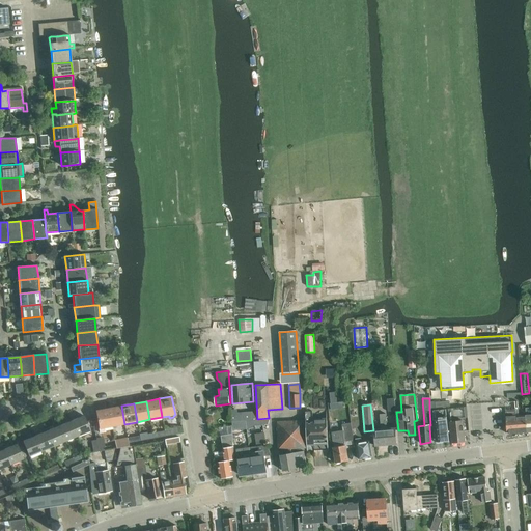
[(112,426),(124,424),(121,406),(109,408),(112,426)]
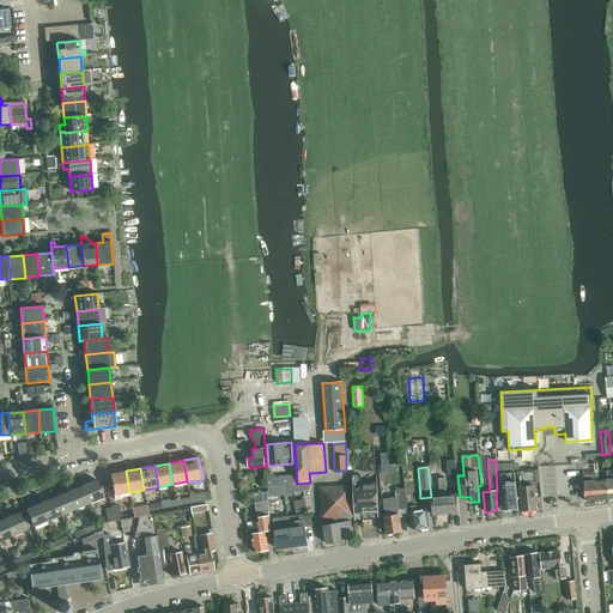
[(516,472),(521,511),(536,509),(534,483),(536,481),(535,469),(516,472)]
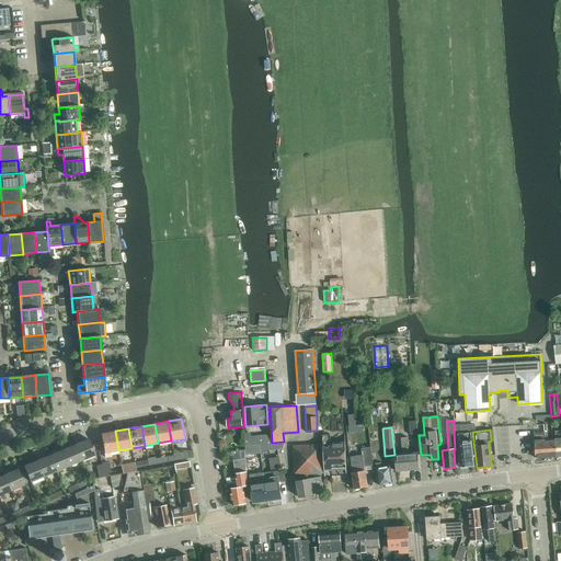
[(115,431),(101,434),(105,454),(104,454),(105,457),(111,456),(110,453),(118,450),(115,431)]
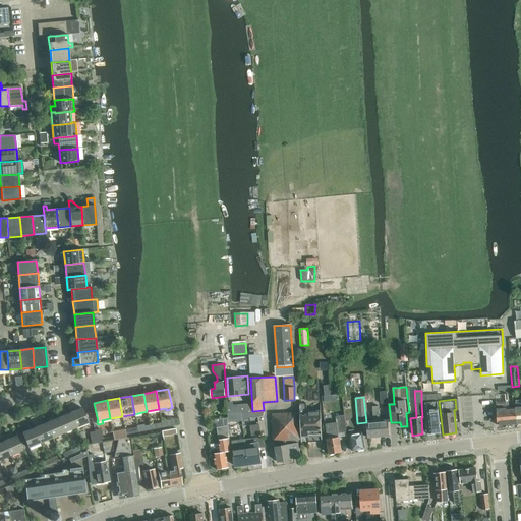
[(300,436),(321,433),(320,411),(306,412),(306,404),(298,404),(300,436)]
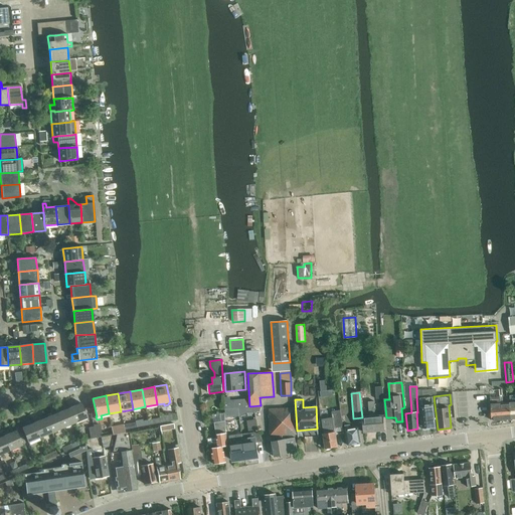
[(238,408),(246,407),(245,400),(224,402),(225,409),(238,408)]
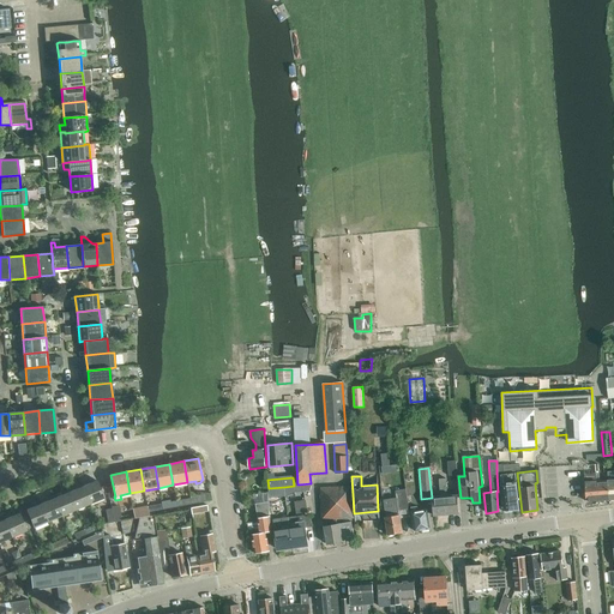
[(440,497),(432,498),(433,516),(458,513),(456,494),(446,495),(445,479),(438,479),(440,497)]
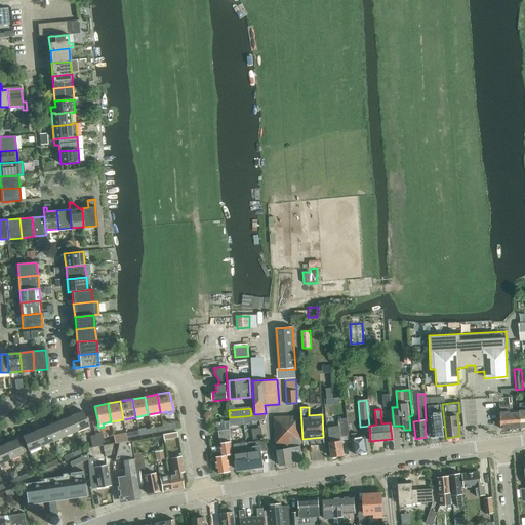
[(511,429),(520,428),(519,410),(510,411),(511,429)]
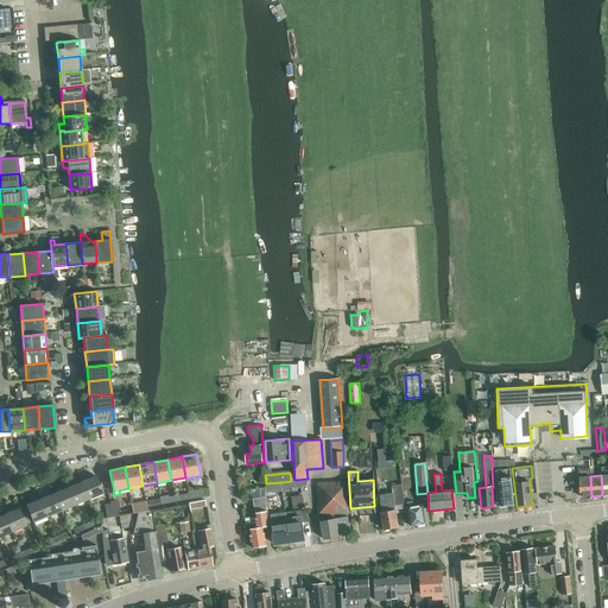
[(82,482),(89,499),(103,493),(96,476),(82,482)]
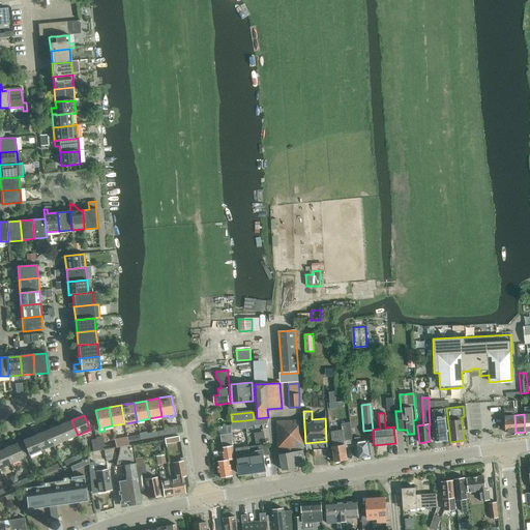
[(432,419),(434,441),(447,440),(447,441),(448,440),(445,415),(445,418),(432,419)]
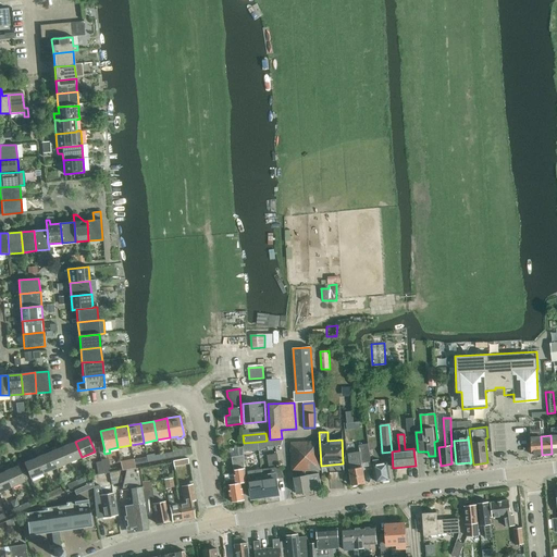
[(530,437),(531,455),(542,455),(541,436),(530,437)]
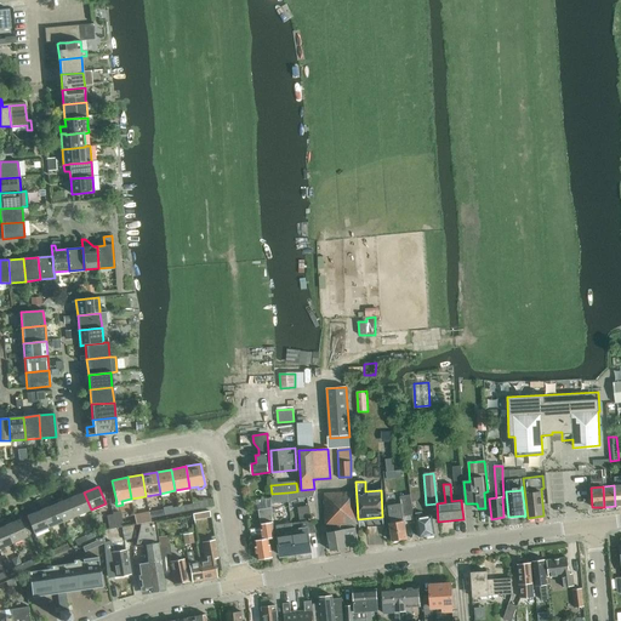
[(346,548),(346,543),(357,541),(354,527),(341,530),(340,524),(357,524),(354,491),(324,494),(325,525),(329,525),(331,531),(326,533),(331,551),(346,548)]
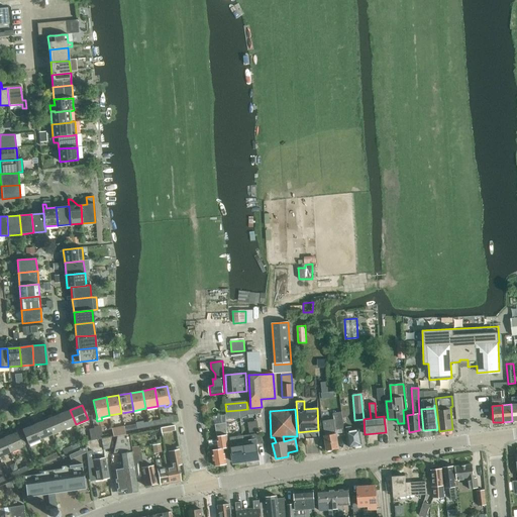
[(58,415),(65,429),(76,424),(70,410),(58,415)]
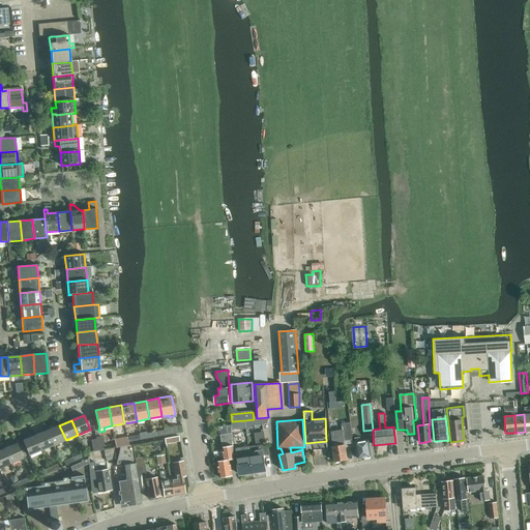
[(333,462),(347,459),(343,438),(353,437),(350,422),(341,423),(342,430),(336,431),(339,445),(332,446),(333,462)]
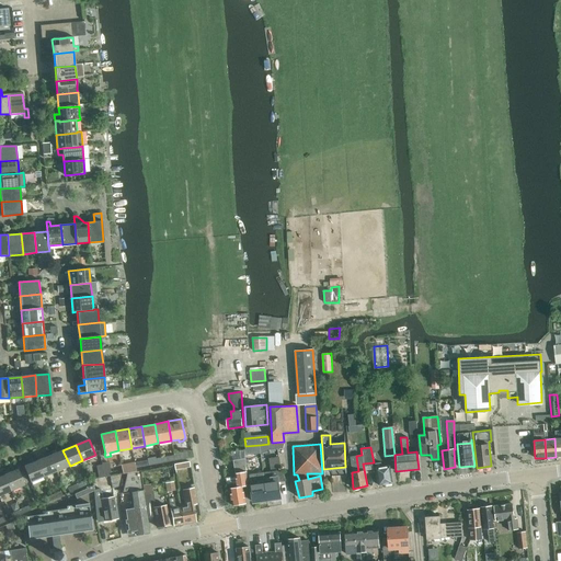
[(50,456),(57,471),(70,466),(63,450),(50,456)]
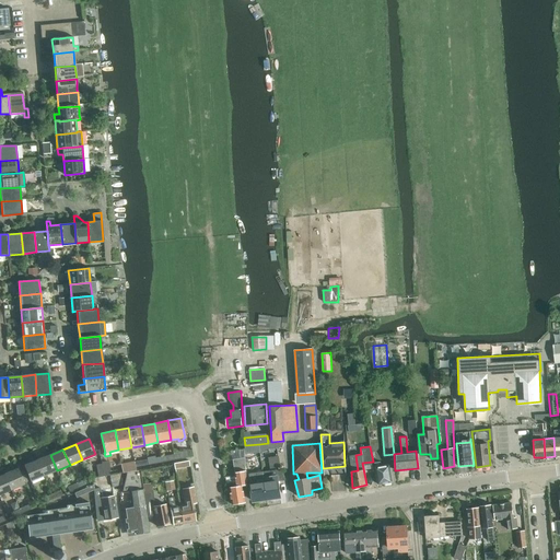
[(50,455),(37,461),(44,476),(57,470),(50,455)]
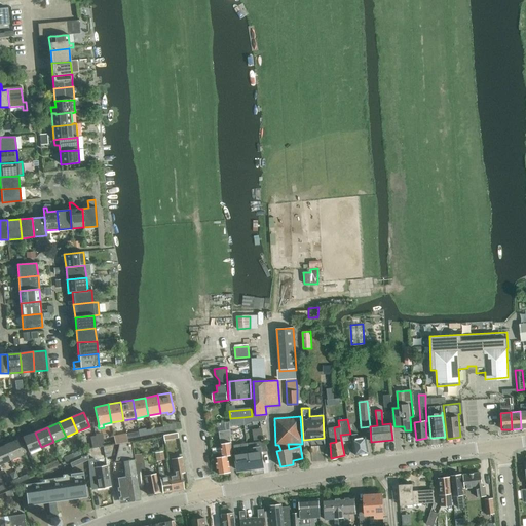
[(94,427),(88,428),(92,448),(98,447),(96,435),(94,427)]
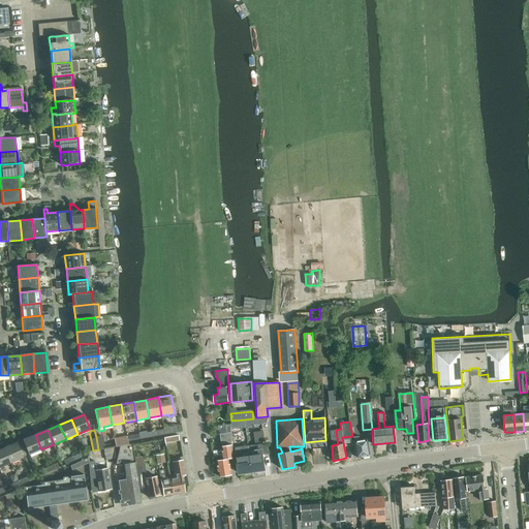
[(265,441),(263,431),(254,432),(255,442),(265,441)]
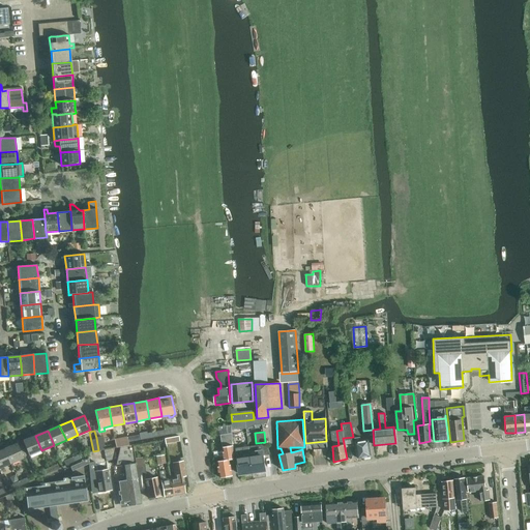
[(224,460),(217,461),(219,477),(232,475),(230,460),(233,460),(231,445),(232,445),(232,433),(221,435),(224,460)]
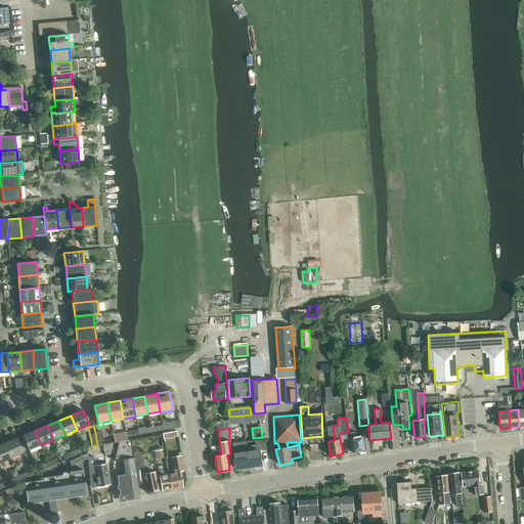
[(29,451),(41,445),(35,431),(23,436),(29,451)]
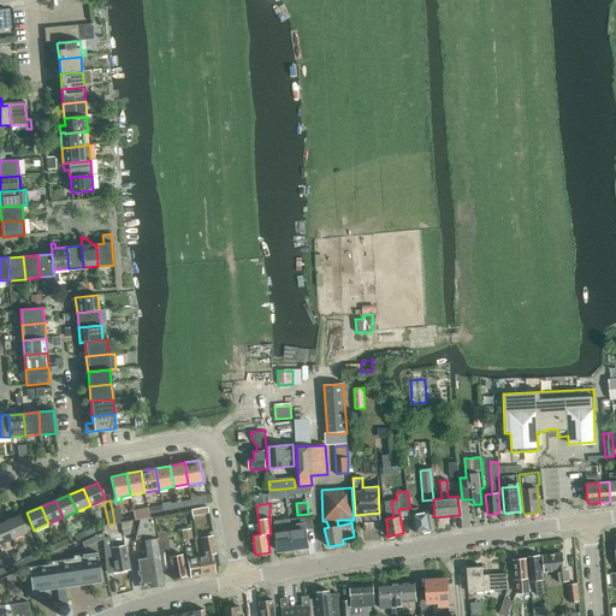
[(416,533),(431,529),(427,511),(418,513),(416,508),(412,508),(416,533)]
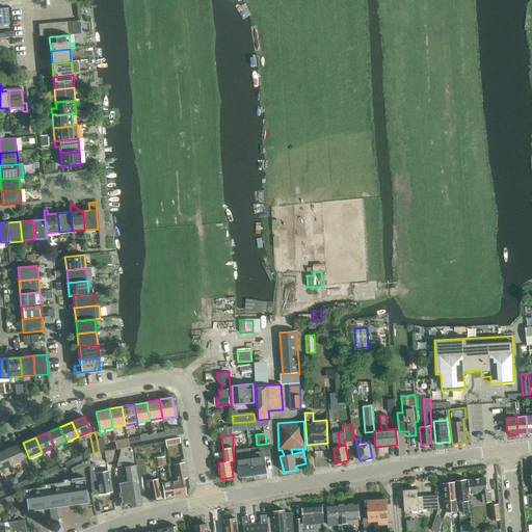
[(116,449),(121,449),(125,448),(123,440),(114,442),(116,449)]
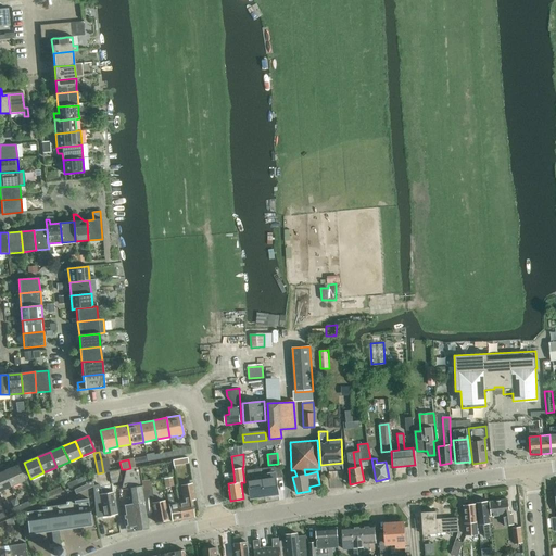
[(17,466),(4,471),(11,487),(24,481),(17,466)]
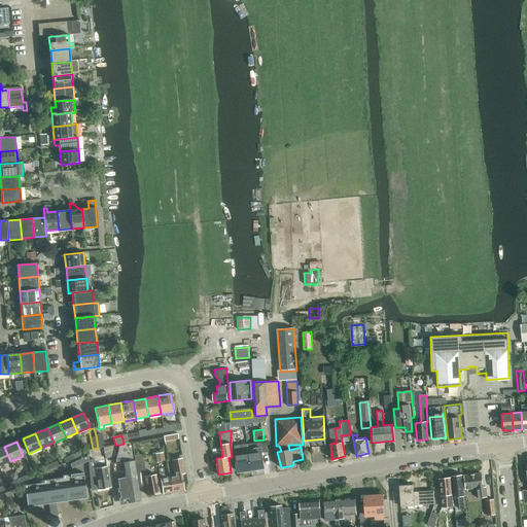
[(127,502),(140,500),(134,461),(135,460),(132,443),(124,444),(119,445),(114,464),(121,462),(124,478),(115,479),(119,501),(127,500),(127,502)]
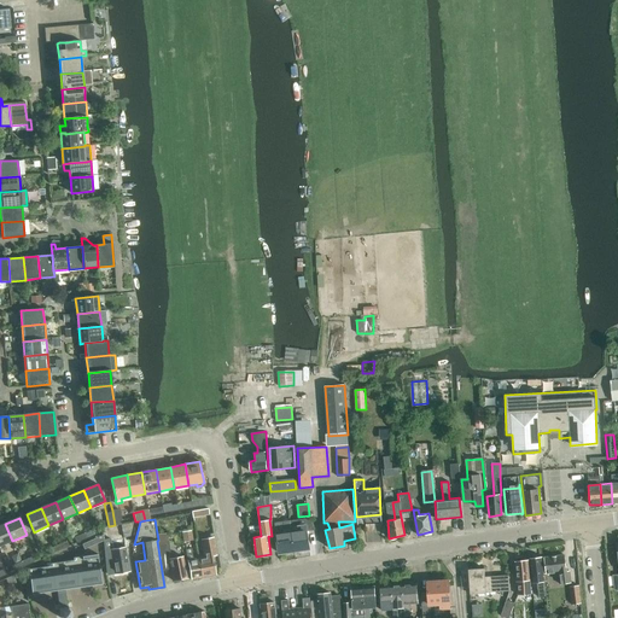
[(291,528),(295,551),(296,551),(296,552),(303,551),(303,549),(309,548),(303,519),(296,520),(297,526),(291,528)]
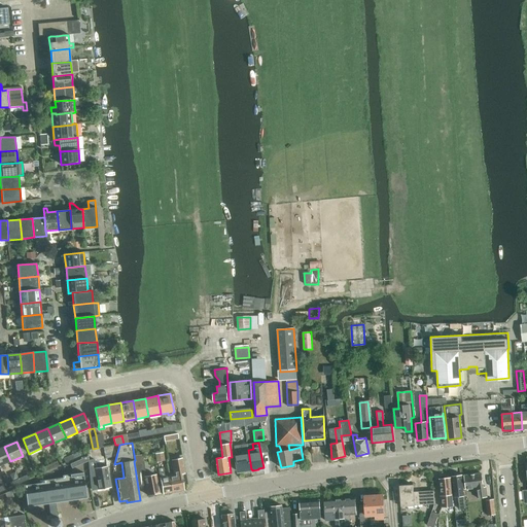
[(108,447),(104,448),(103,448),(105,458),(116,456),(114,446),(108,447)]
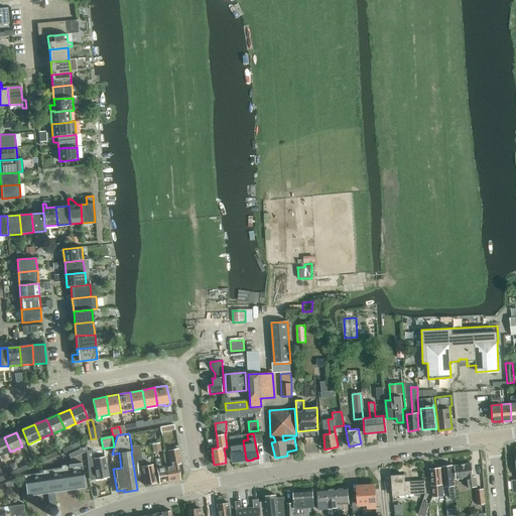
[(244,460),(245,460),(246,460),(243,440),(237,441),(236,436),(230,437),(233,462),(239,461),(239,462),(244,461),(244,460)]
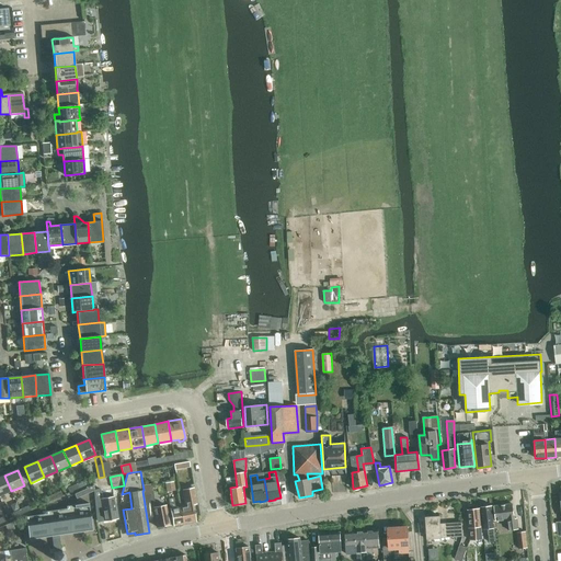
[(0,477),(0,495),(11,491),(4,476),(0,477)]
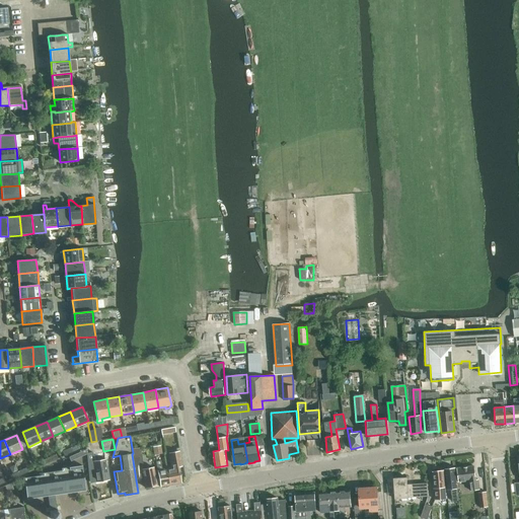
[(161,446),(153,447),(154,455),(162,454),(161,446)]
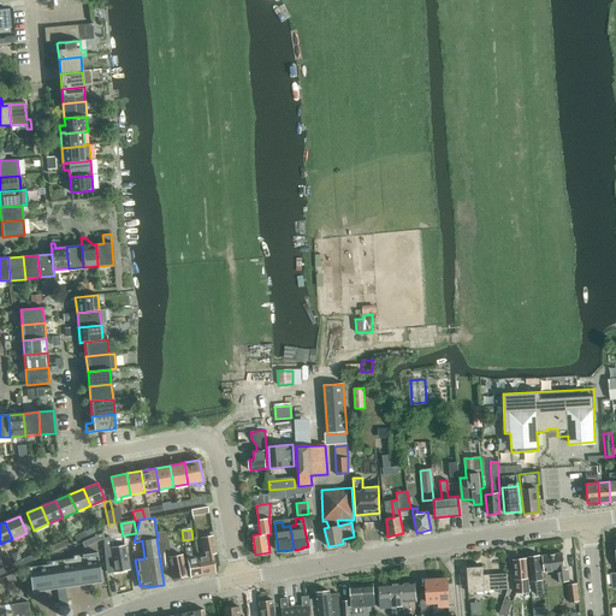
[(87,537),(84,531),(73,535),(76,542),(87,537)]
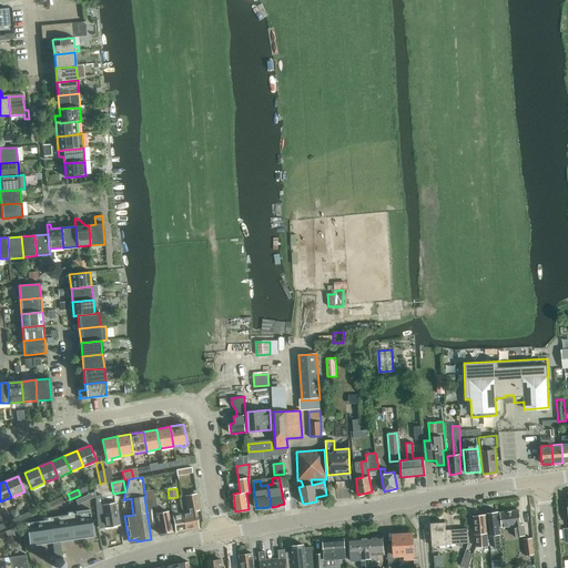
[(153,490),(144,492),(145,499),(148,499),(154,498),(153,490)]
